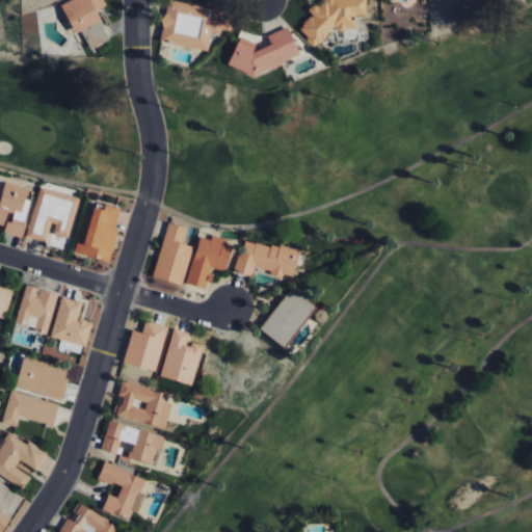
[(72,0),(60,5),(74,34),(81,31),(89,49),(109,41),(96,11),(106,6),(103,0),(72,0)]
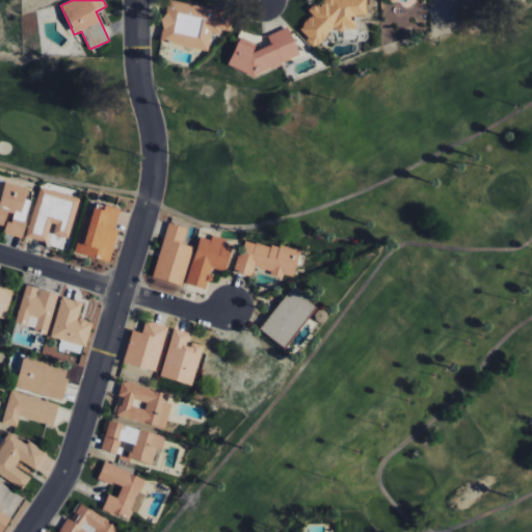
[(366,0),(320,0),(321,6),(311,7),(311,20),(306,20),(306,44),(329,43),(329,30),(355,30),(354,17),(367,16),(366,0)]
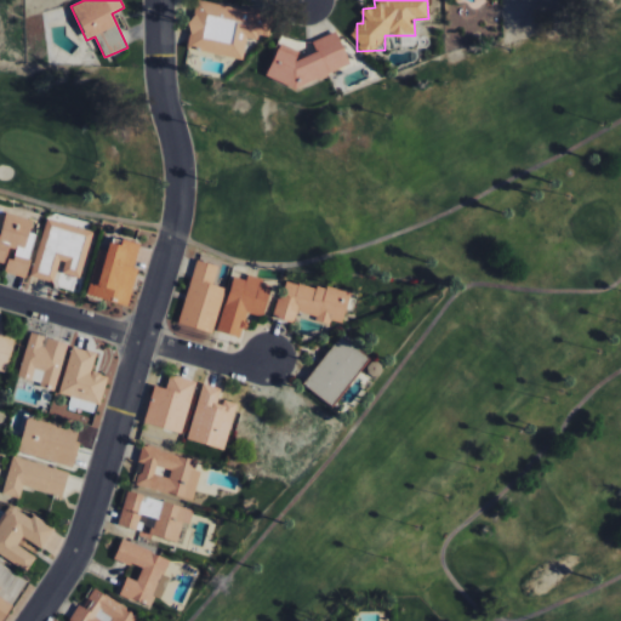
[(243,60),(246,36),(268,40),(272,16),(194,3),(187,50),(243,60)]
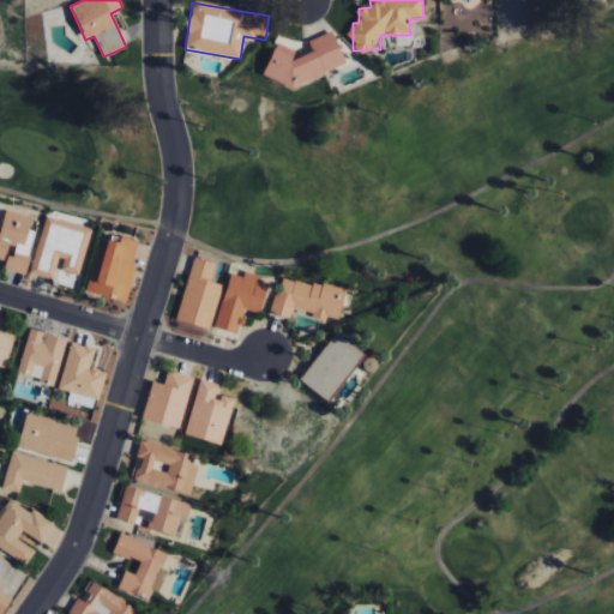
[(262,74),(292,89),(347,65),(332,31),(308,42),(312,52),(293,60),(296,52),(277,42),(262,74)]
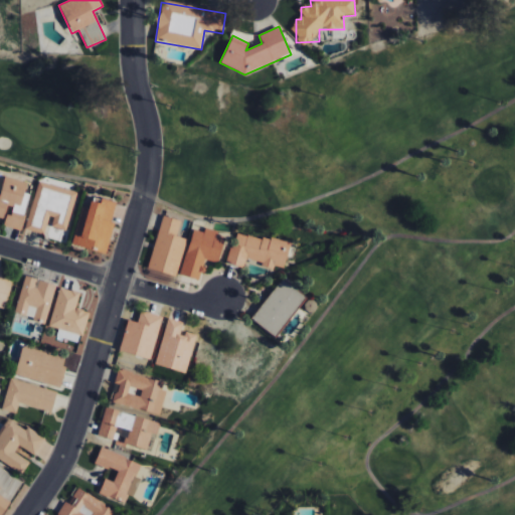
[(0,193),(0,217),(5,219),(3,226),(20,231),(29,194),(24,193),(27,182),(4,177),(0,193)]
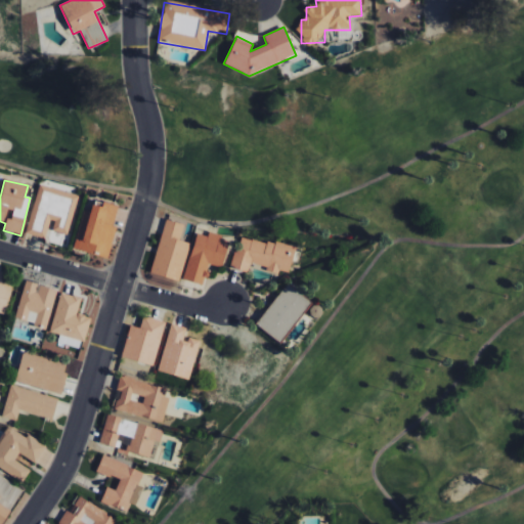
[(79,195),(39,184),(26,233),(47,239),(50,230),(68,235),(79,195)]
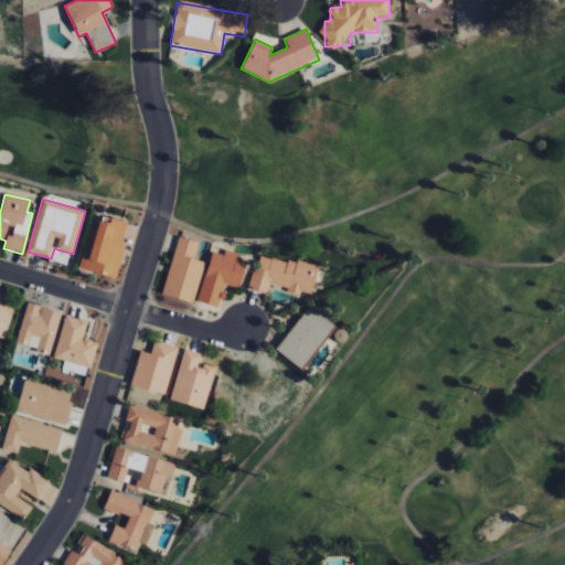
[(127,222),(110,219),(109,224),(99,221),(97,230),(89,227),(80,269),(116,279),(126,244),(123,243),(127,222)]
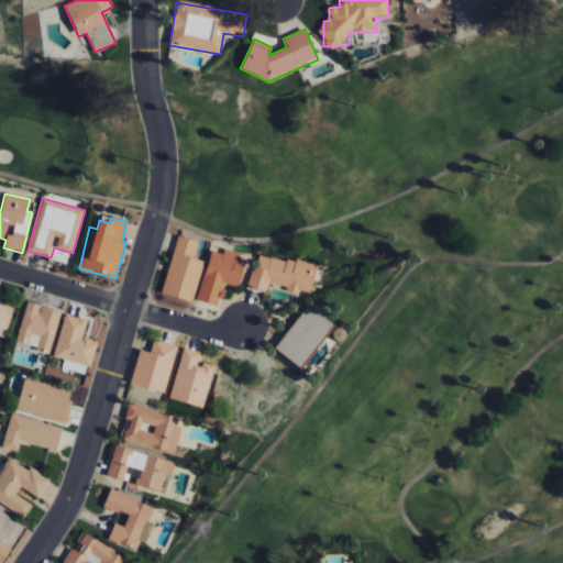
[(162,293),(186,299),(186,298),(194,300),(205,261),(192,257),(198,241),(177,235),(162,293)]
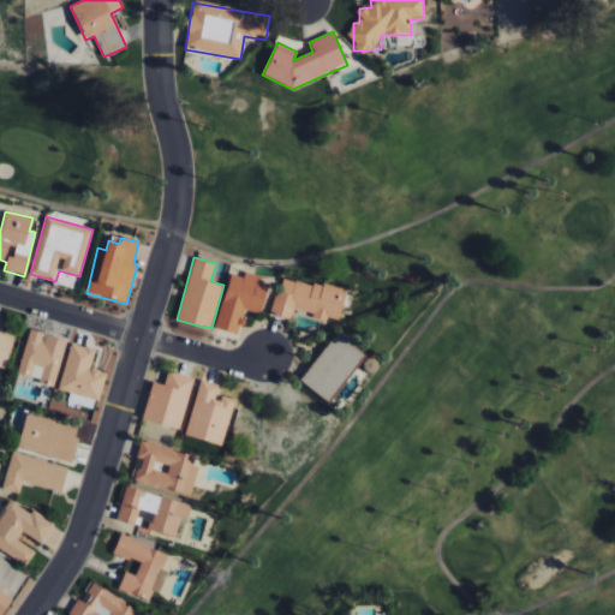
[(231,274),(215,327),(239,334),(245,309),(260,312),(269,280),(244,274),(243,278),(231,274)]
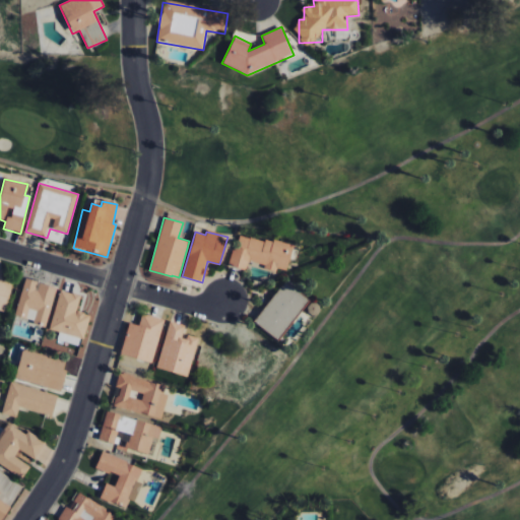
[(286,270),(293,246),(238,233),(230,266),(246,270),(248,262),(276,269),(276,267),(286,270)]
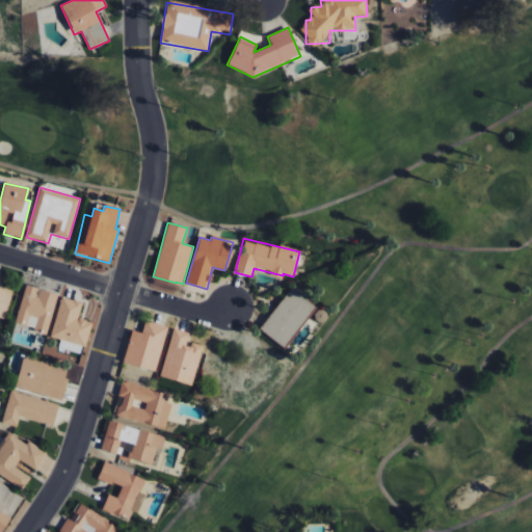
[(0,317),(3,319),(11,291),(0,287),(0,281),(1,276),(0,275),(0,317)]
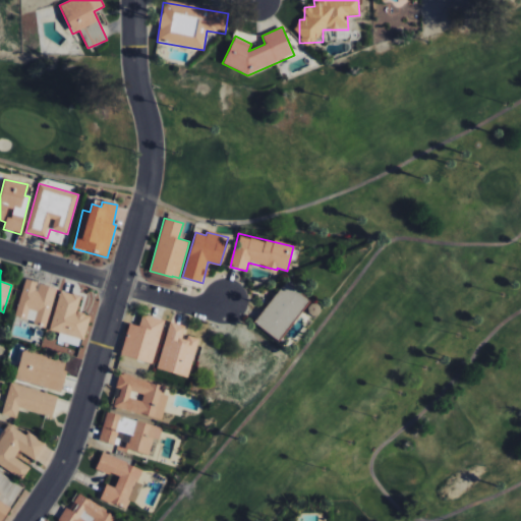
[(57,287),(39,283),(39,282),(24,279),(15,316),(48,325),(57,287)]
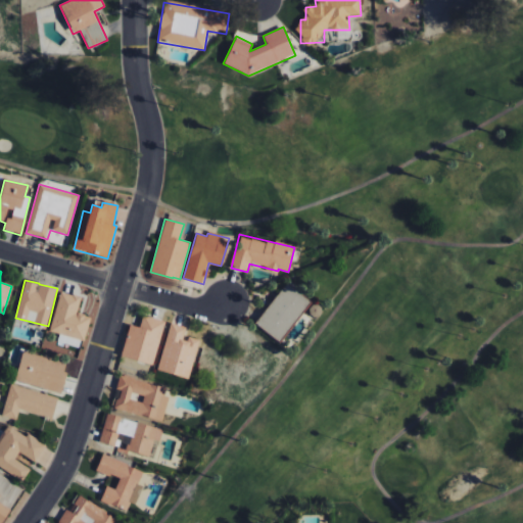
[(310,299),(285,282),(254,324),(279,341),(310,299)]
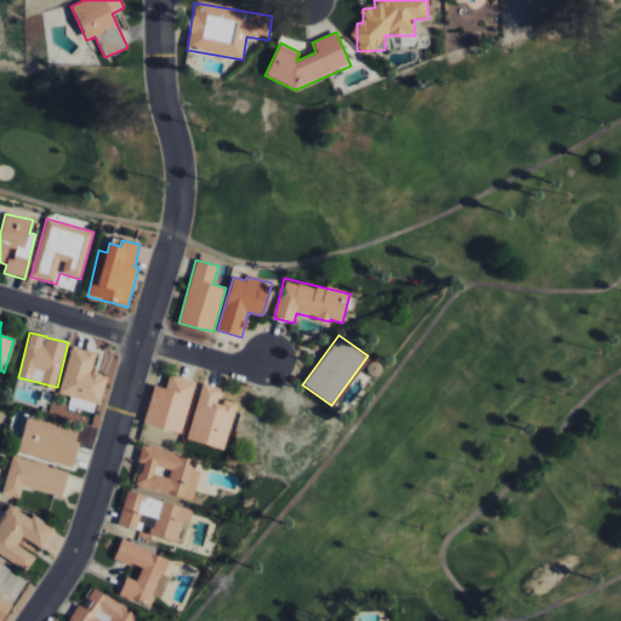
[(91,371),(96,353),(73,346),(58,392),(100,404),(108,376),(91,371)]
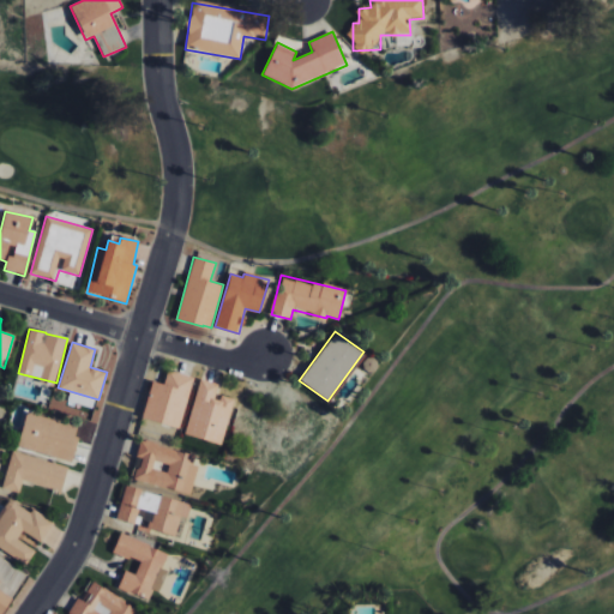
[(193,377),(168,369),(164,384),(151,380),(142,417),(180,427),(193,377)]
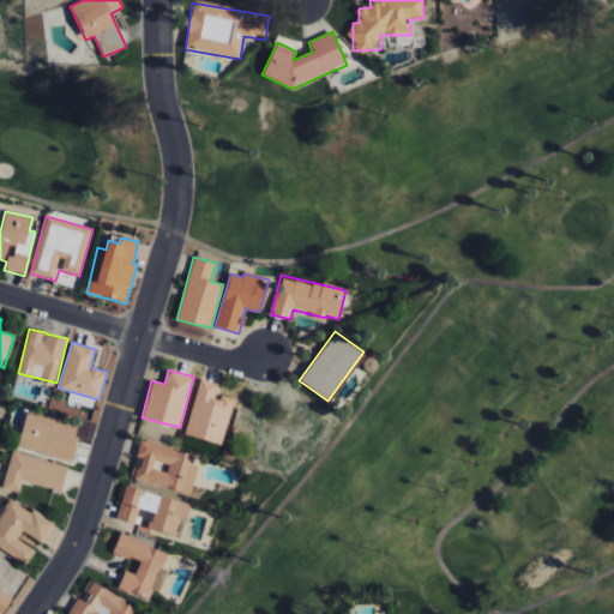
[(222,445),(234,398),(217,393),(220,384),(199,379),(185,434),(222,445)]
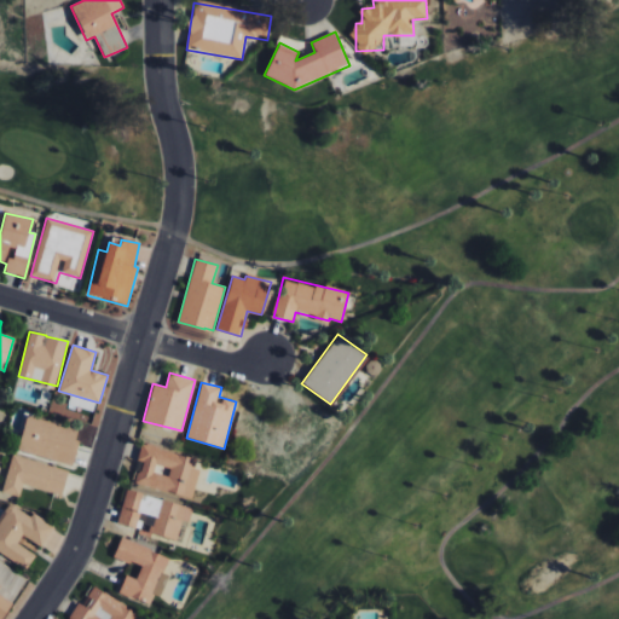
[(71,464),(81,431),(27,415),(17,450),(71,464)]
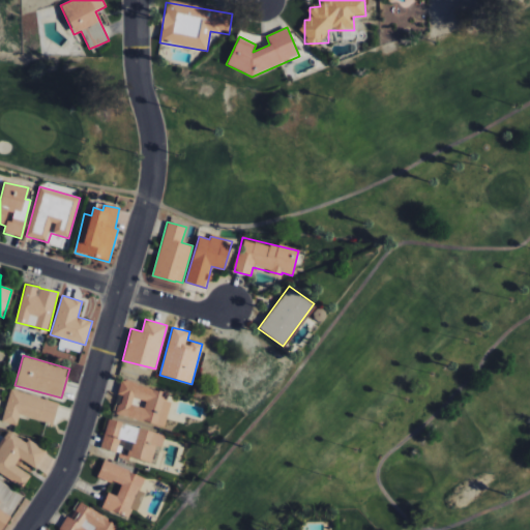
[(164,425),(172,392),(120,380),(117,394),(120,395),(116,414),(164,425)]
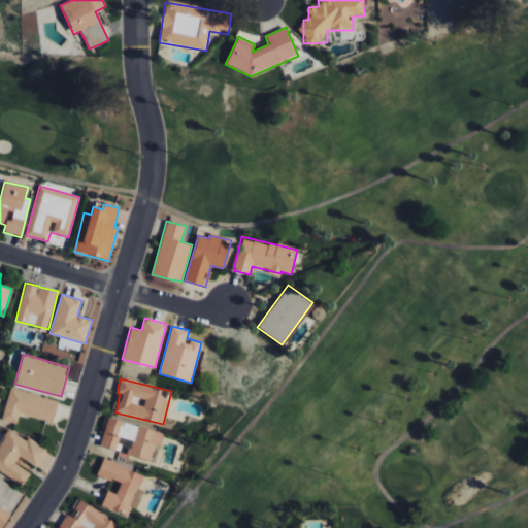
[(2,419),(17,423),(20,413),(53,422),(59,401),(10,388),(2,419)]
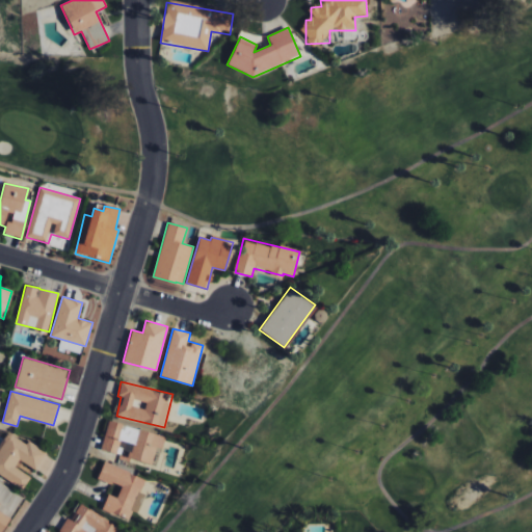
[(101,449),(116,453),(120,441),(132,444),(129,458),(152,464),(157,447),(163,449),(166,435),(108,421),(101,449)]
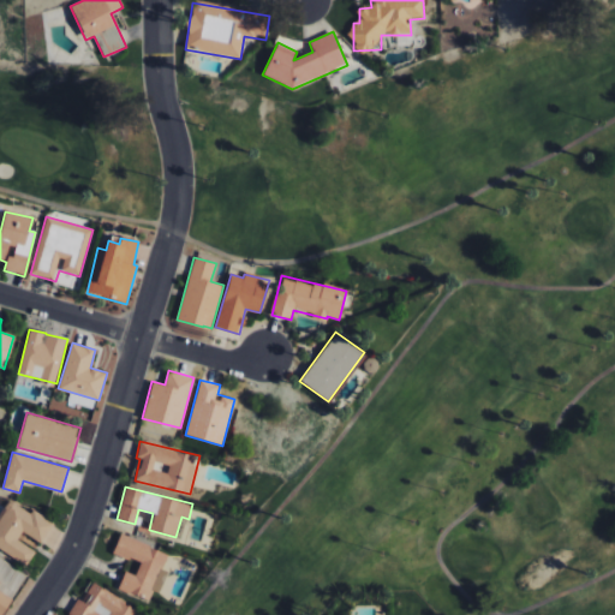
[(36,550),(17,541),(22,532),(42,543),(54,521),(33,509),(31,513),(10,501),(0,517),(0,549),(28,565),(36,550)]
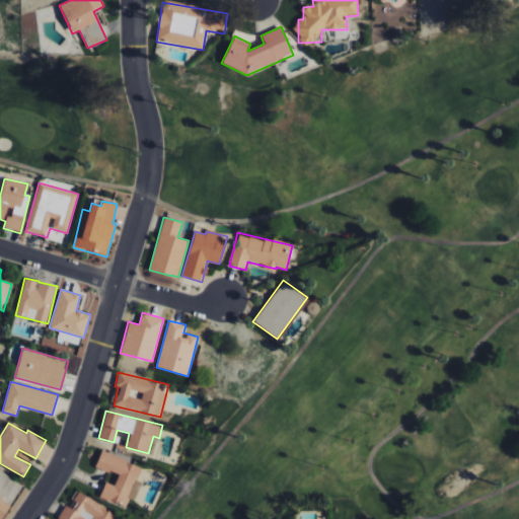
[(142,466),(100,451),(95,467),(119,475),(115,486),(105,482),(99,498),(127,507),(130,499),(135,501),(141,483),(137,482),(142,466)]
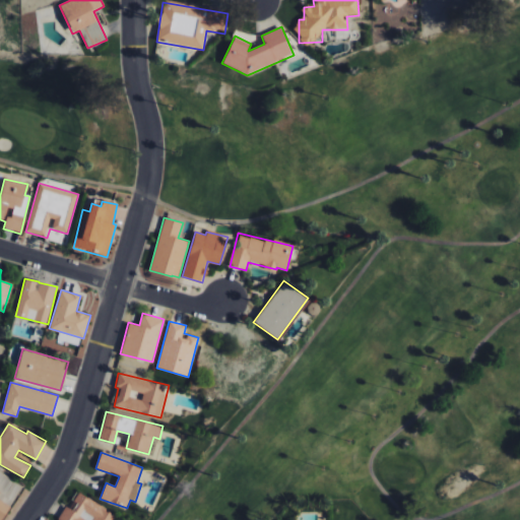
[(0,519),(1,519),(22,486),(0,472),(0,519)]
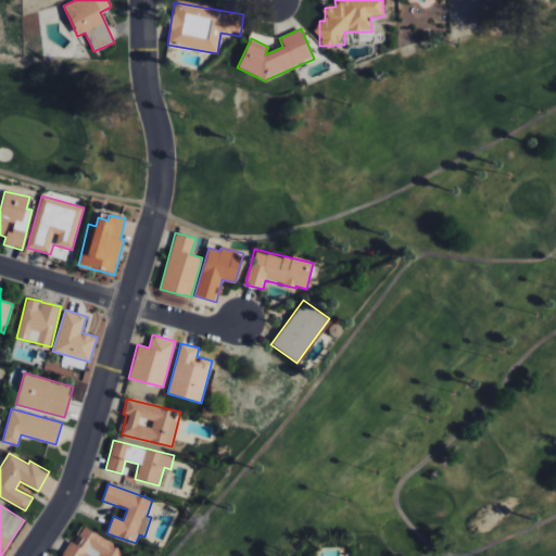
[(71,541),(62,555),(123,555),(126,551),(84,527),(75,543),(71,541)]
